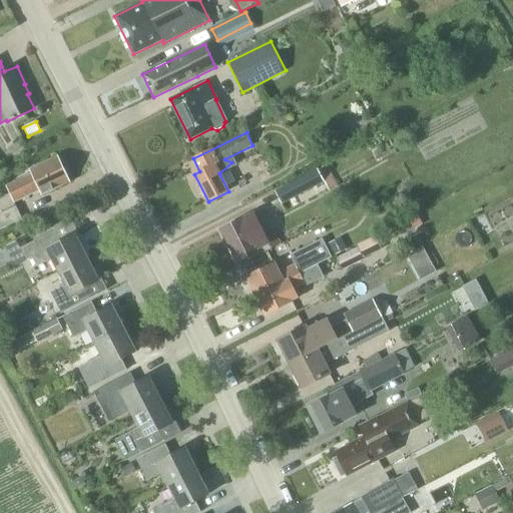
[(321,138),(325,147),(338,141),(333,132),(321,138)]
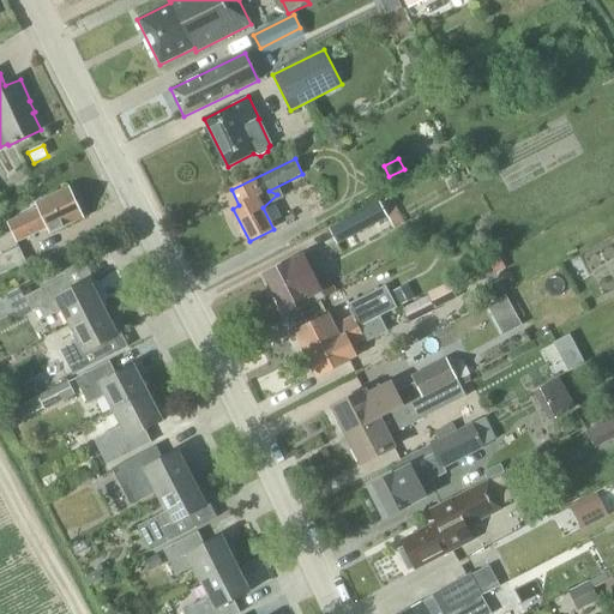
[(49,233),(84,217),(70,187),(36,204),(38,209),(7,224),(17,242),(47,228),(49,233)]
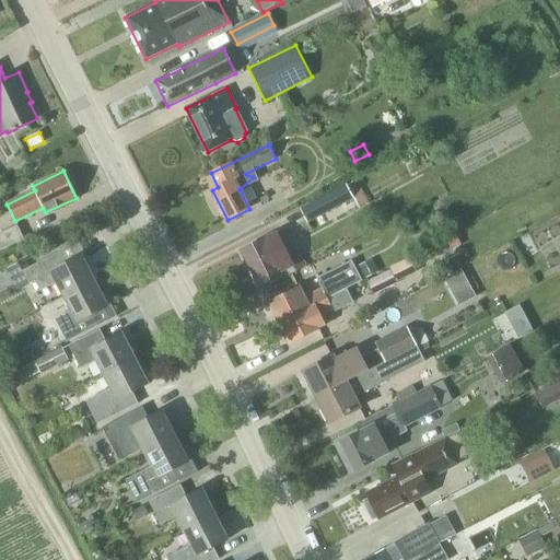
[(352,200),(346,186),(345,185),(299,209),(307,224),(352,200)]
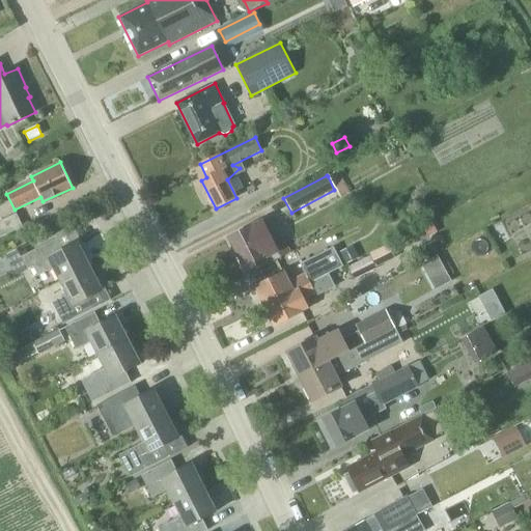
[(0,238),(21,228),(15,215),(0,221),(0,238)]
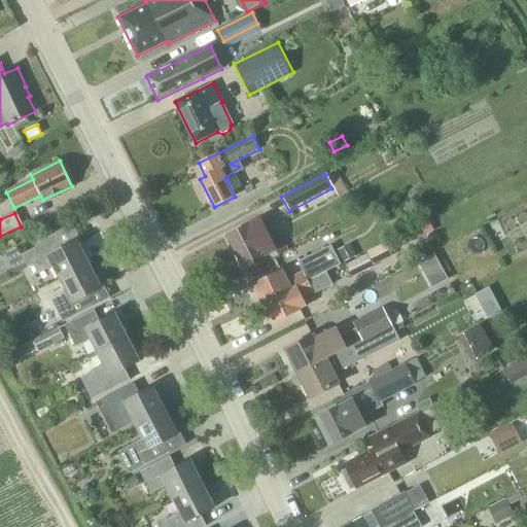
[(264,255),(276,249),(260,219),(249,226),(248,225),(229,236),(243,266),(264,255)]
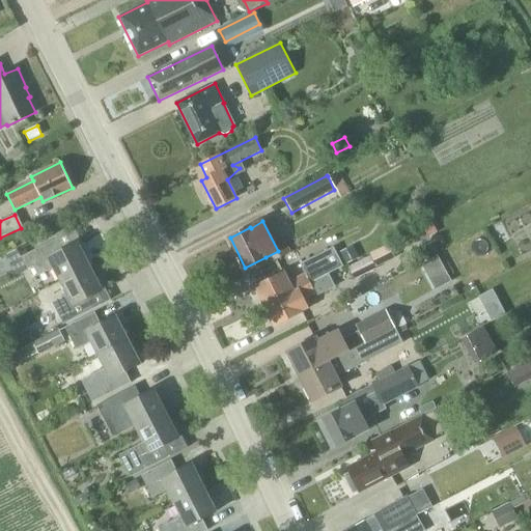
[(427,236),(436,232),(431,224),(423,228),(427,236)]
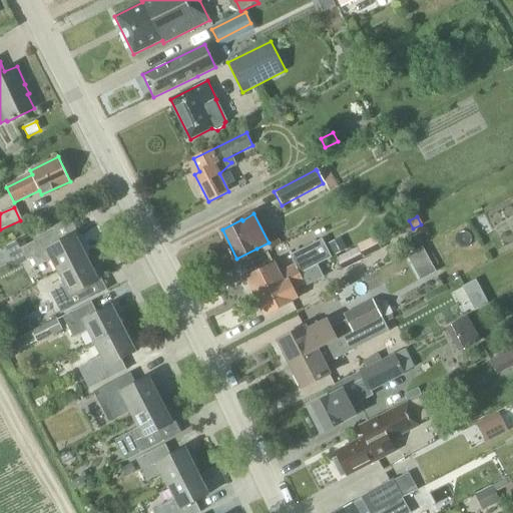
[(58,273),(87,258),(75,234),(61,241),(55,231),(20,249),(26,262),(33,258),(38,267),(52,260),(58,273)]
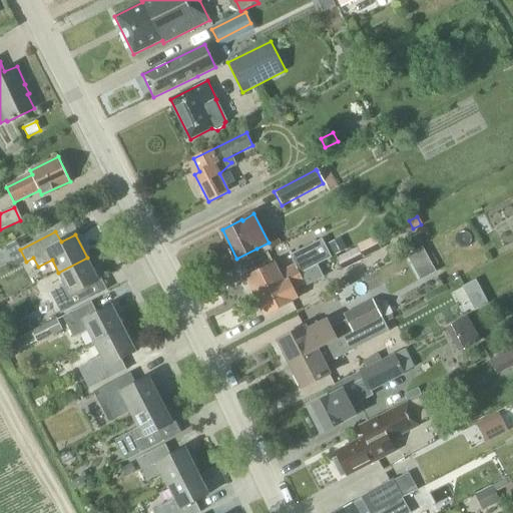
[(347,249),(341,236),(328,242),(335,255),(347,249)]
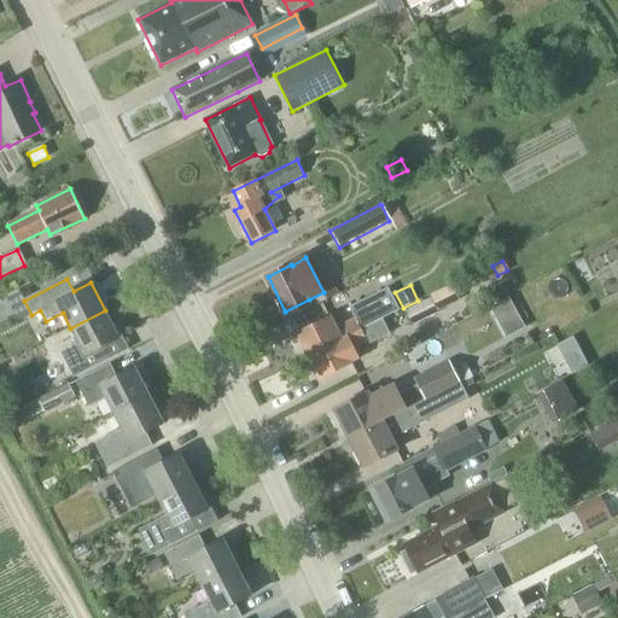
[(382,318),(382,319),(400,310),(389,287),(349,307),(355,319),(340,326),(340,327),(336,331),(330,318),(297,334),(308,355),(382,318)]
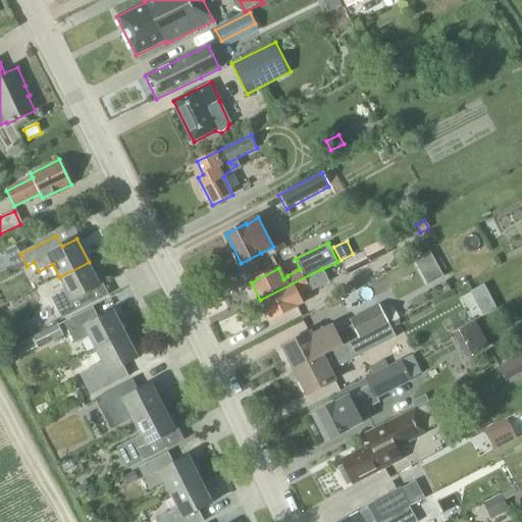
[(16,246),(0,253),(0,271),(13,264),(16,271),(27,266),(20,254),(16,246)]
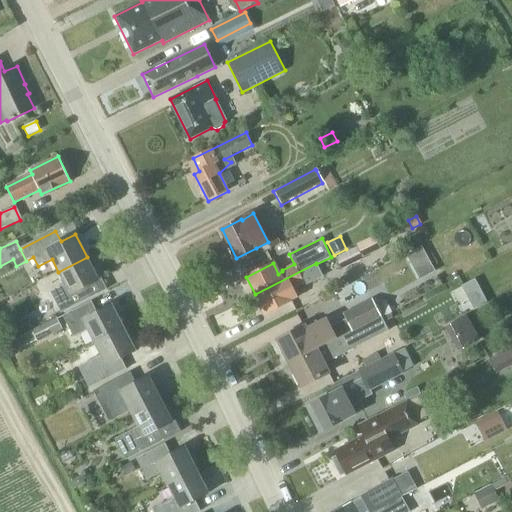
[(363,260),(357,246),(335,257),(341,270),(363,260)]
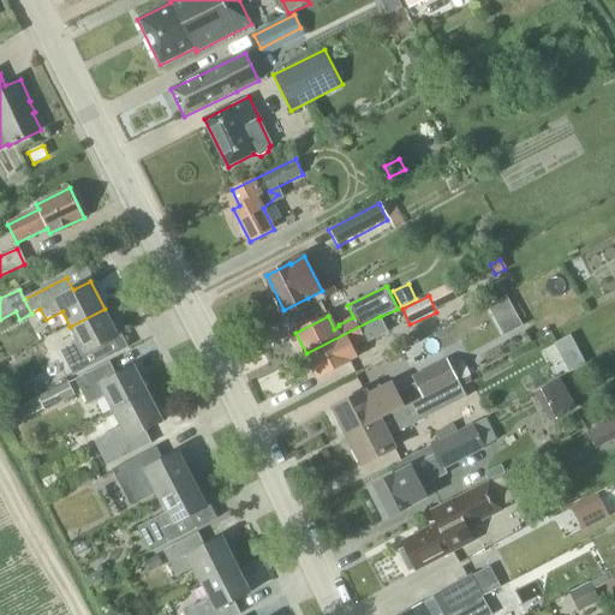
[(466,303),(472,314),(484,308),(478,296),(466,303)]
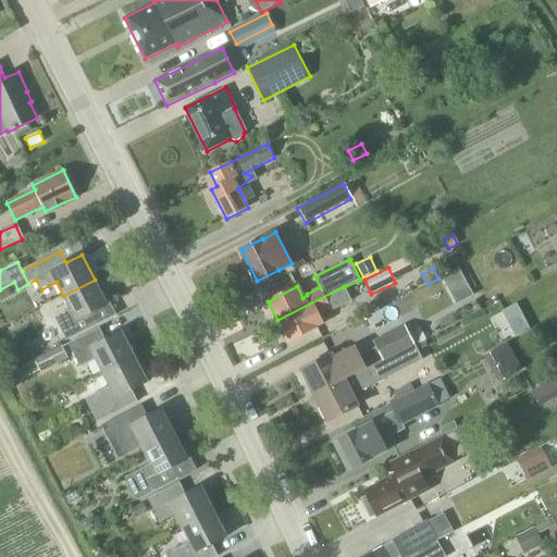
[(93,312),(108,305),(95,280),(63,296),(71,309),(56,318),(67,341),(98,324),(93,312)]
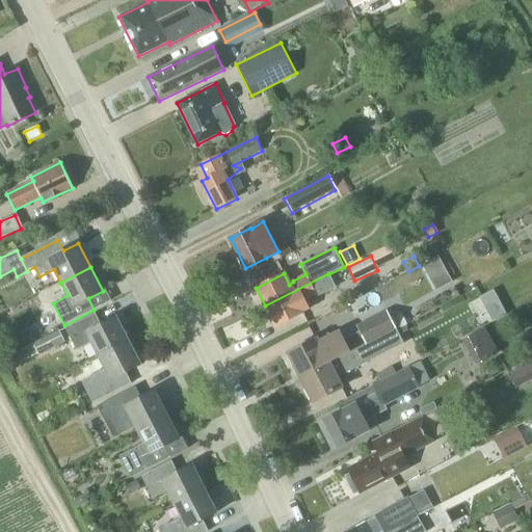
[(335,287),(328,274),(328,273),(265,306),(275,326),(310,309),(304,299),(316,294),(315,292),(317,291),(319,295),(335,287)]
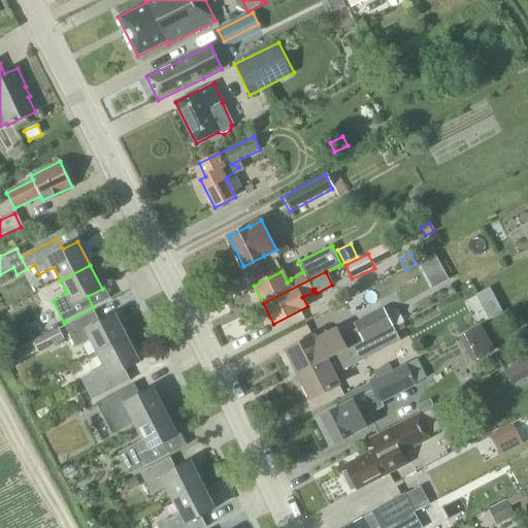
[(490,286),(476,293),(489,318),(502,310),(490,286)]
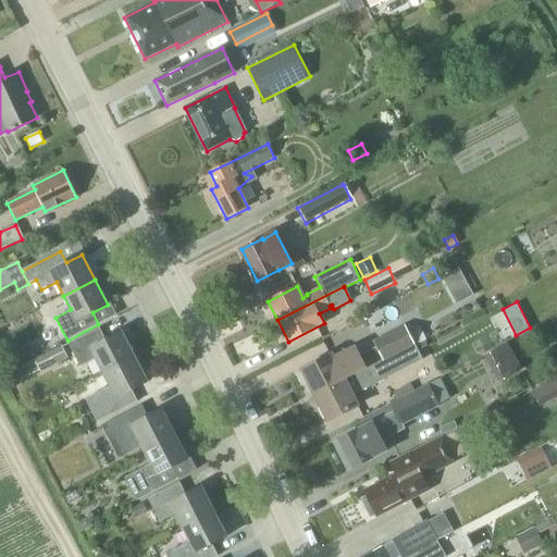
[(382,362),(415,345),(405,326),(360,349),(362,354),(353,358),(348,350),(344,348),(302,370),(316,395),(348,379),(382,362)]
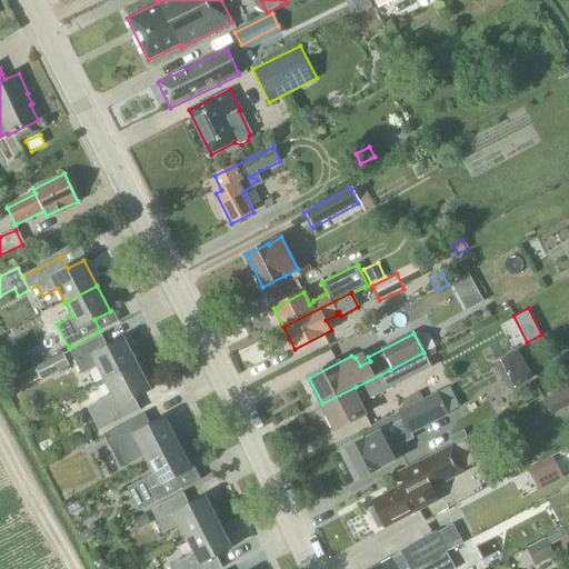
[(106,381),(138,365),(125,339),(108,347),(102,336),(70,351),(82,375),(98,367),(106,381)]
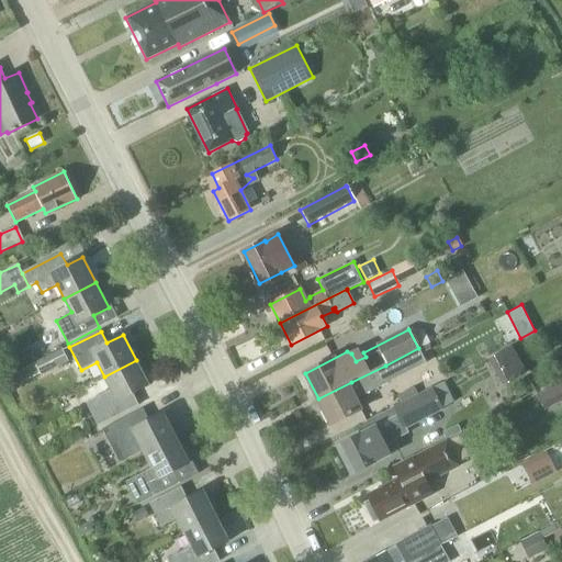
[(513,346),(501,352),(515,380),(527,374),(513,346)]
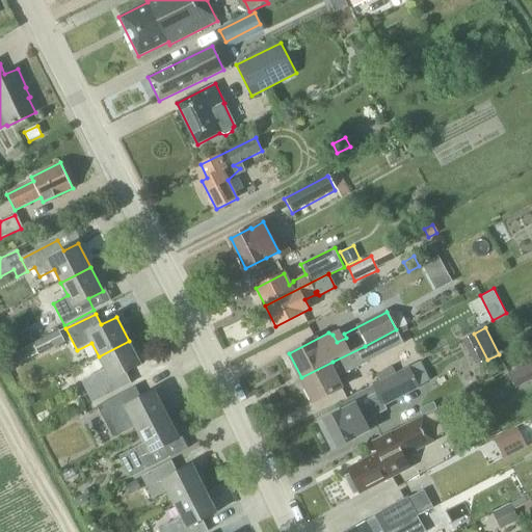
[(34,341),(29,329),(15,337),(20,347),(34,341)]
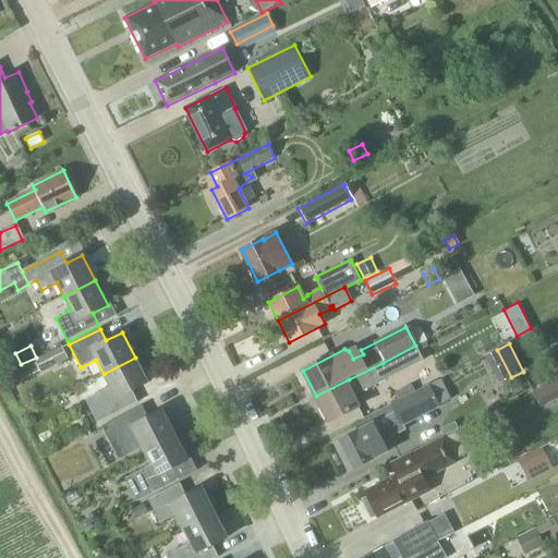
[(69,359),(62,346),(34,360),(40,373),(69,359)]
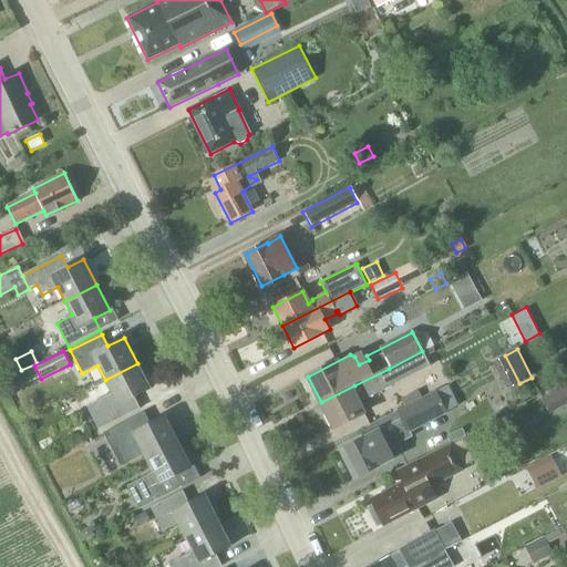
[(430,367),(422,351),(389,369),(354,385),(321,402),(334,428),(363,413),(368,411),(362,401),(430,367)]
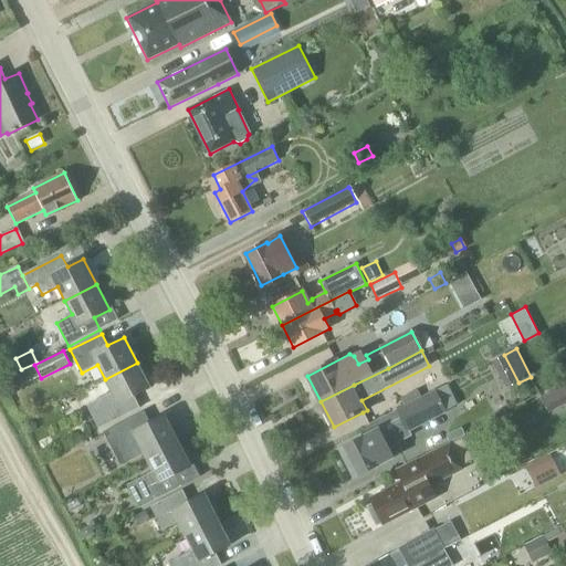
[(134,396),(150,388),(137,363),(105,379),(112,392),(87,406),(100,429),(139,408),(134,396)]
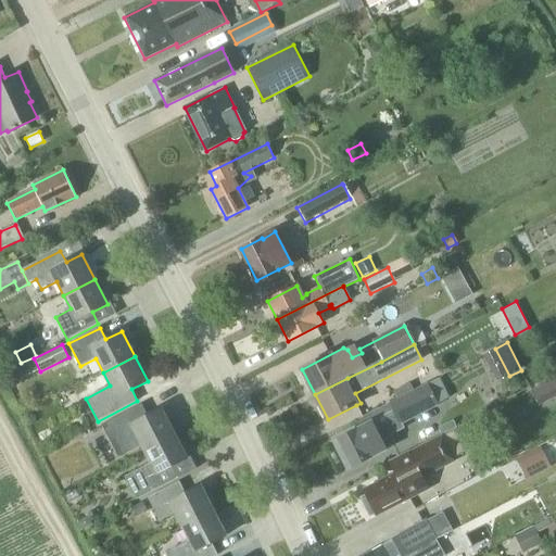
[(359,419),(363,427),(332,442),(348,469),(393,446),(394,440),(391,433),(403,428),(401,422),(449,399),(439,379),(359,419)]
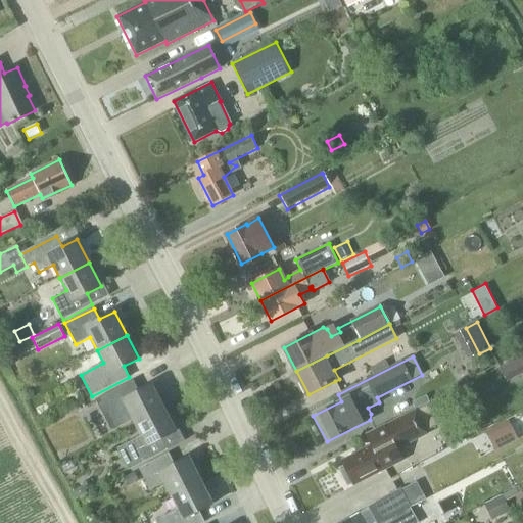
[(134,423),(163,408),(151,384),(137,391),(131,381),(95,399),(110,430),(133,419),(134,423)]
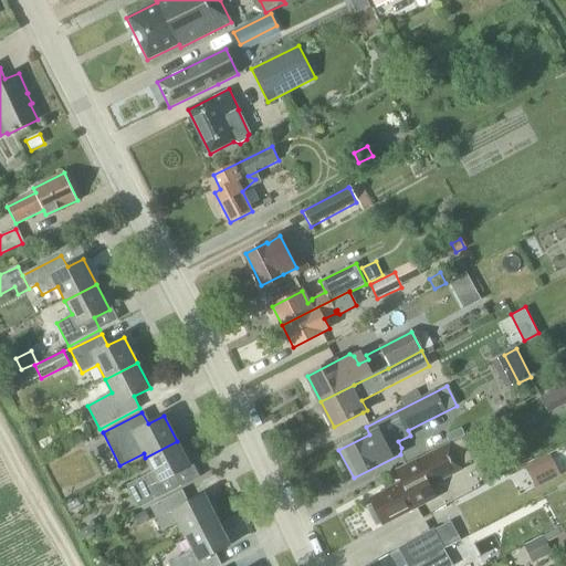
[(175,474),(190,467),(177,441),(145,458),(153,472),(128,484),(140,507),(181,486),(175,474)]
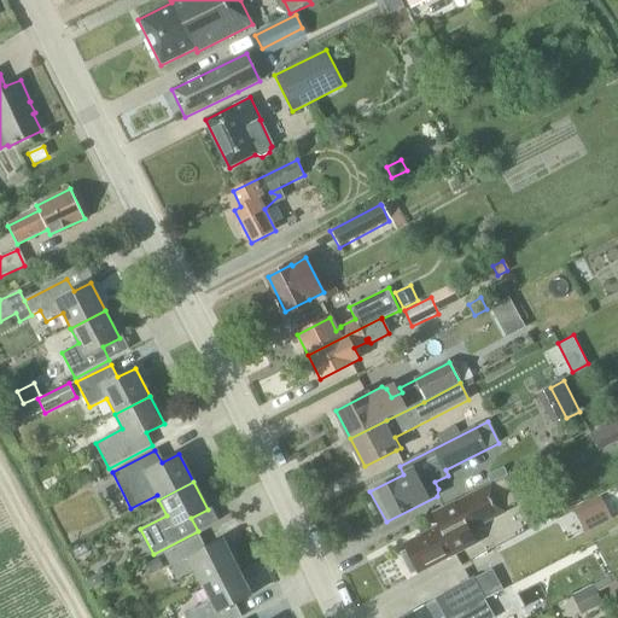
[(407,549),(400,553),(410,575),(418,571),(419,573),(456,555),(477,544),(471,531),(507,513),(505,508),(493,484),(491,482),(454,501),(455,503),(455,505),(435,516),(439,526),(403,544),(407,549)]
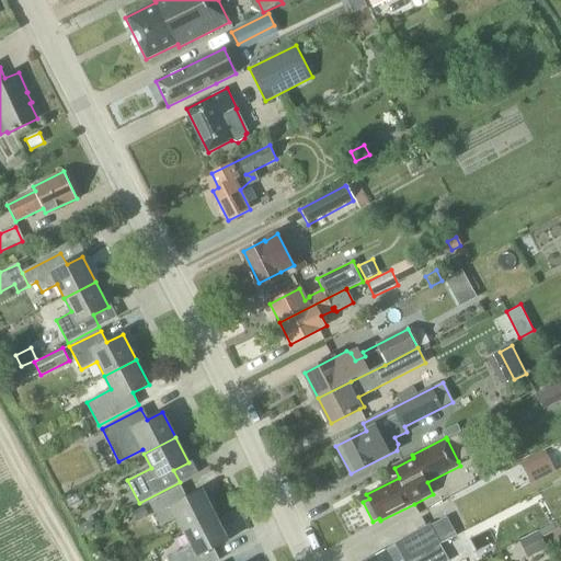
[(546,451),(522,465),(531,482),(556,470),(546,451)]
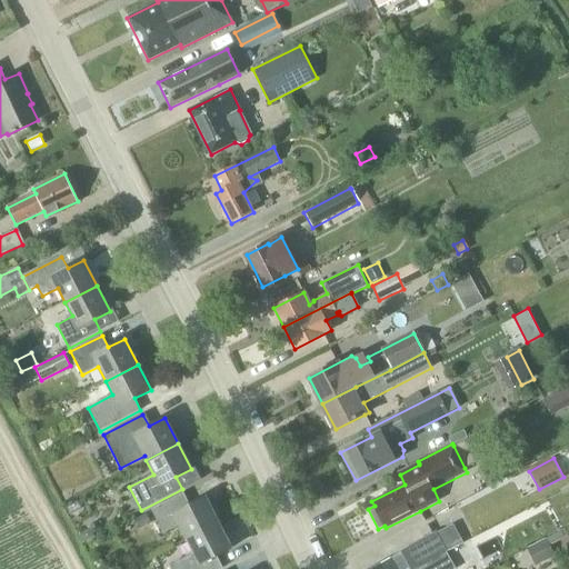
[(187,539),(219,522),(206,497),(189,505),(183,493),(151,509),(163,532),(179,525),(187,539)]
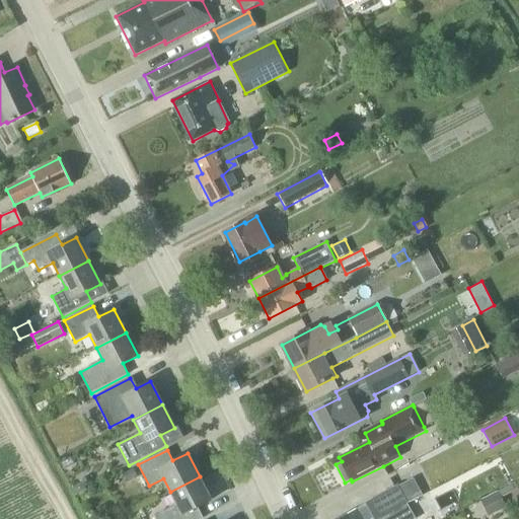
[(127,484),(138,477),(134,468),(123,474),(127,484)]
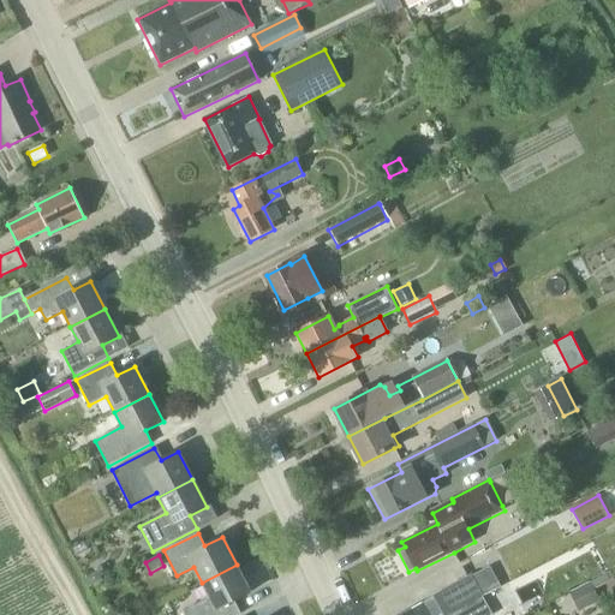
[(234,601),(250,592),(237,565),(202,583),(209,598),(183,611),(185,614),(237,614),(240,614),(234,601)]
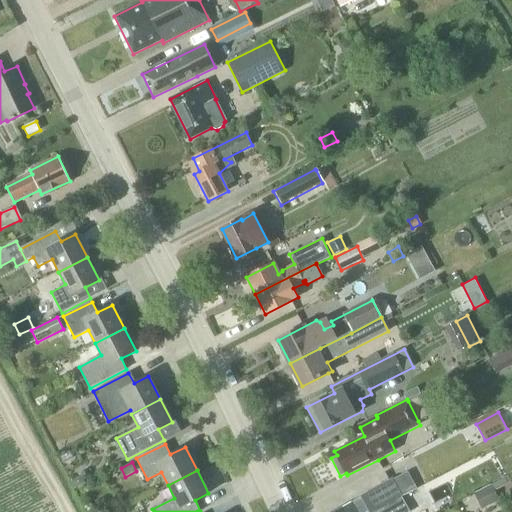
[(350,503),(333,511),(375,511),(402,498),(392,480),(391,479),(391,478),(376,486),(359,496),(360,497),(350,503)]
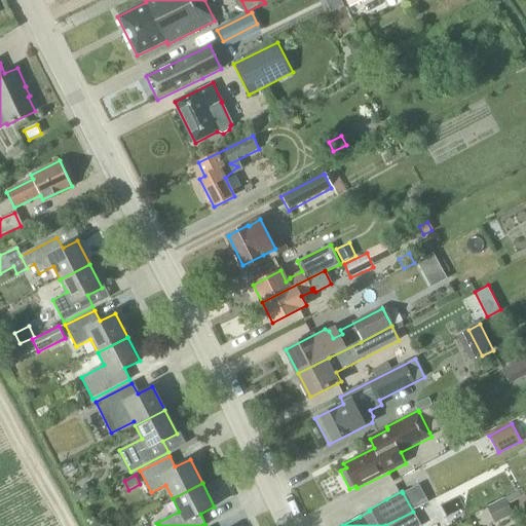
[(509,505),(506,501),(505,498),(492,504),(498,518),(512,511),(509,505)]
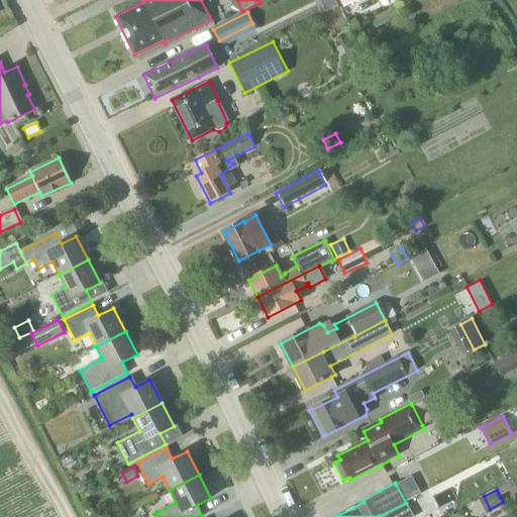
[(413,516),(406,503),(379,516),(413,516)]
